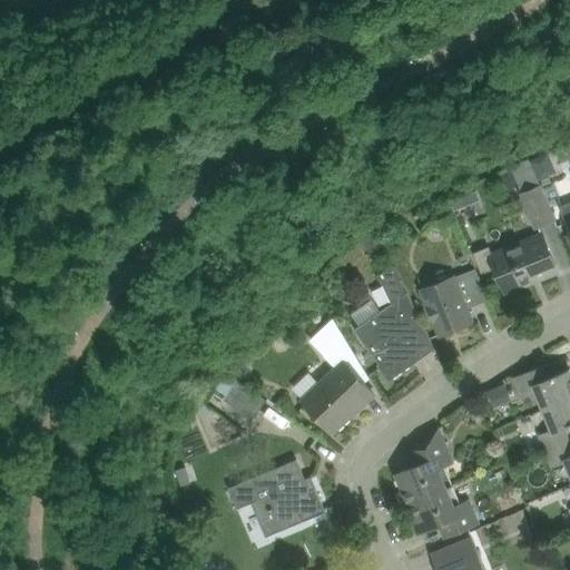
[(549,155),(532,161),(539,178),(551,174),(553,167),(549,155)]
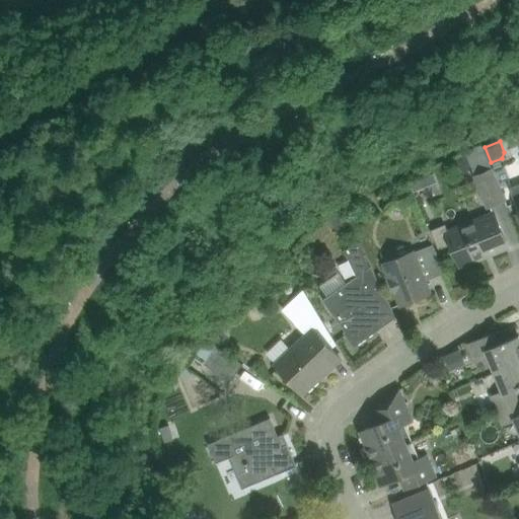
[(483,145),(466,151),(476,176),(475,176),(488,207),(505,200),(493,169),(483,145)]
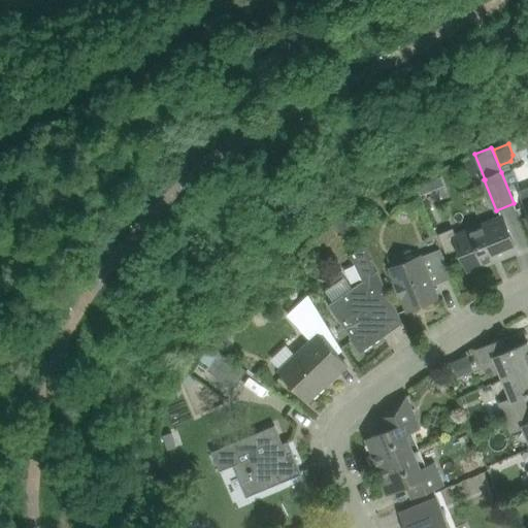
[(429,182),(418,187),(421,195),(432,191),(429,182)]
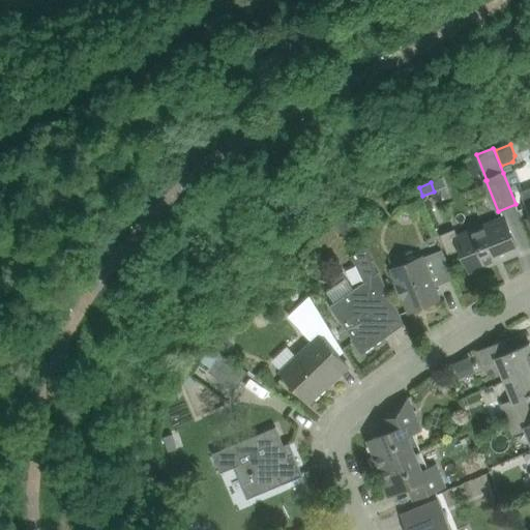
[(529,188),(521,193),(521,194),(527,207),(529,214),(529,188)]
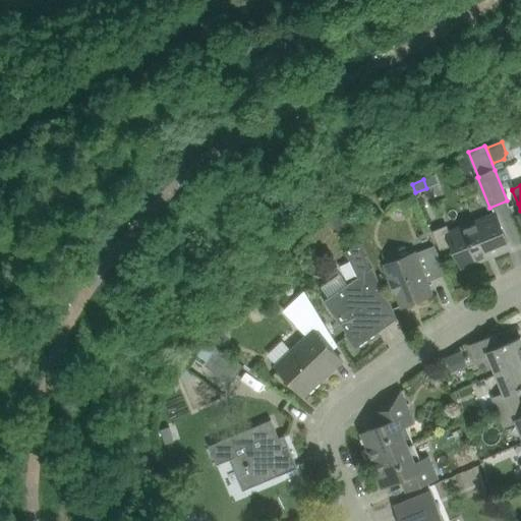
[(344,212),(332,218),(336,227),(348,221),(344,212)]
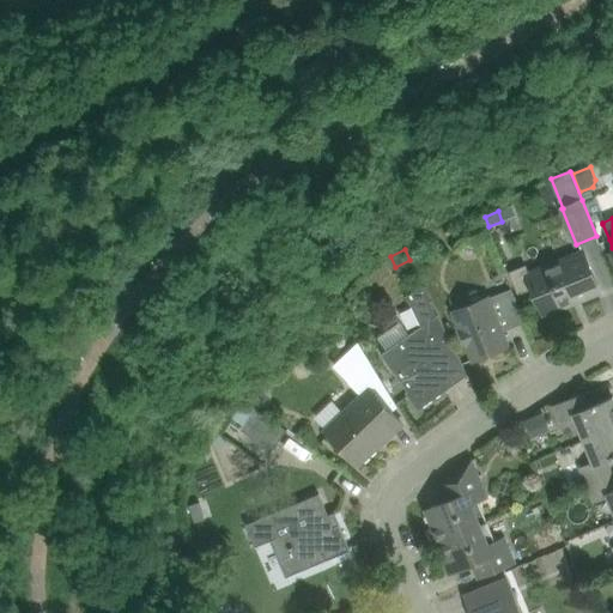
[(525,265),(509,272),(517,293),(532,287),(534,292),(544,314),(544,316),(574,304),(599,293),(601,292),(600,291),(590,268),(583,250),(528,273),(525,265)]
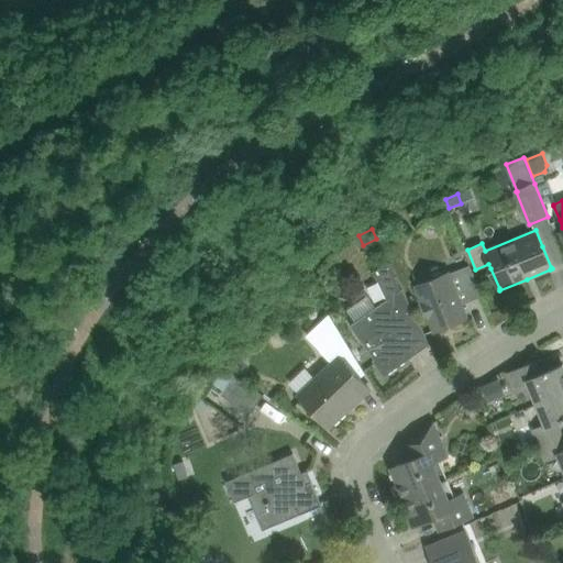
[(374,309),(350,327),(362,342),(374,359),(372,360),(384,376),(408,360),(405,354),(427,339),(419,324),(401,288),(388,261),(373,272),(387,299),(374,309)]
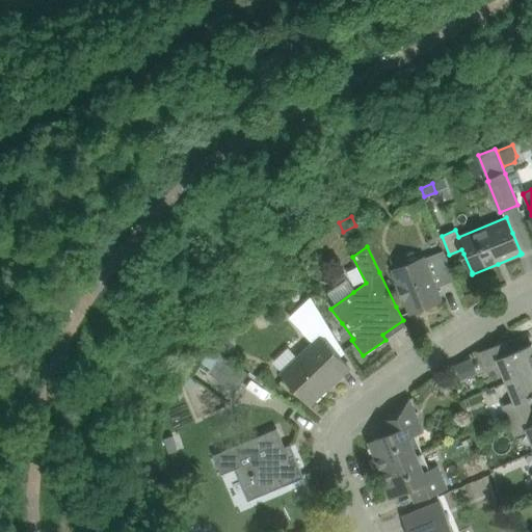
[(394,270),(403,292),(410,311),(441,299),(435,287),(455,280),(444,249),(394,270)]
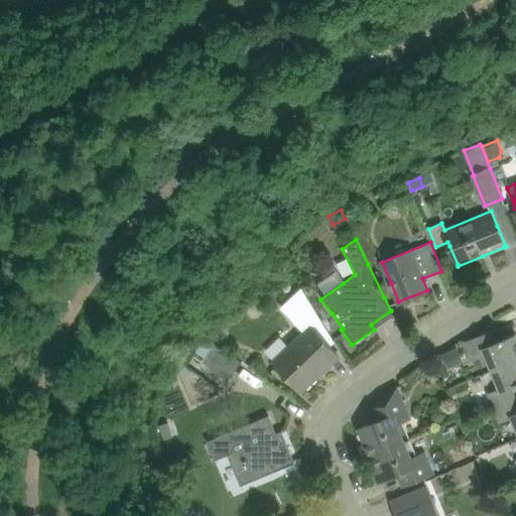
[(281,307),(305,332),(289,348),(275,362),(274,363),(301,391),(337,356),(328,346),(334,342),(301,287),(281,307)]
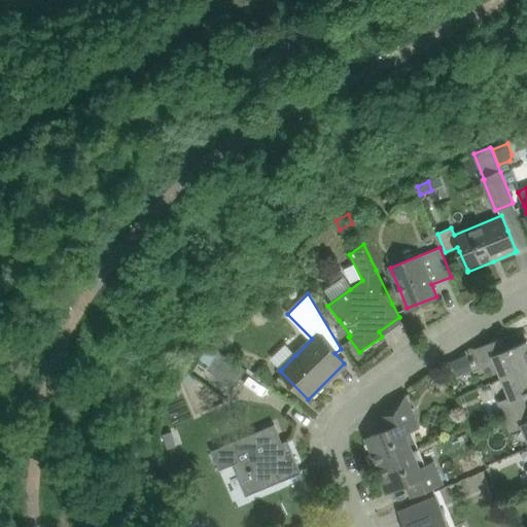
[(221,335),(214,344),(223,350),(229,345),(227,339),(221,335)]
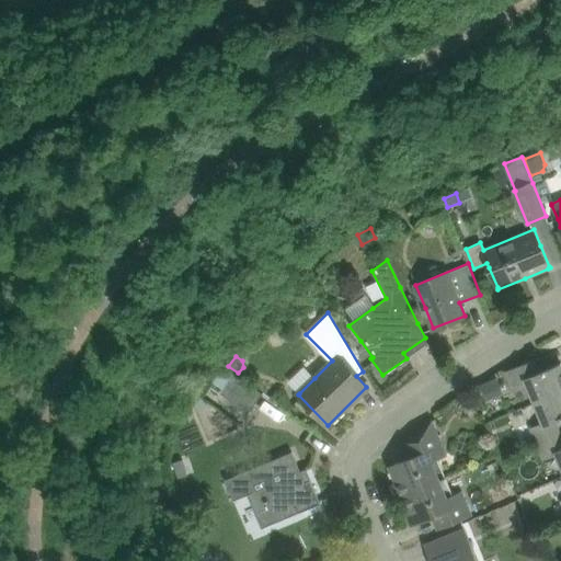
[(525,381),(535,402),(560,390),(560,362),(538,371),(534,359),(505,370),(513,387),(525,381)]
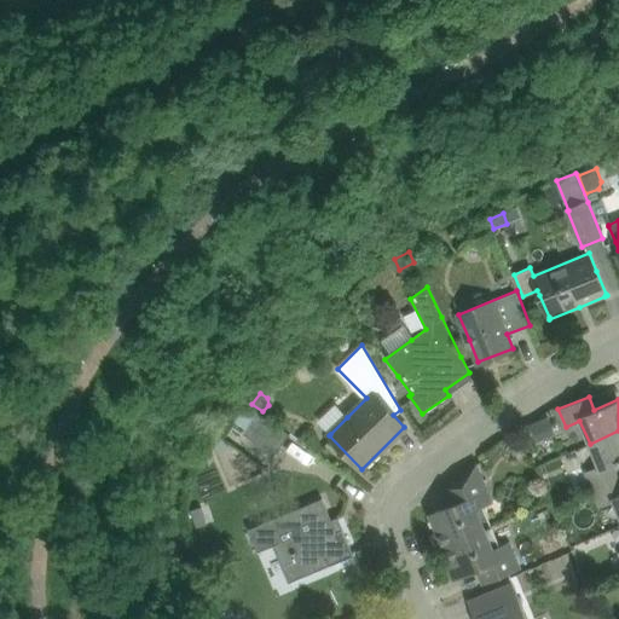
[(247,429),(258,414),(244,405),(233,420),(247,429)]
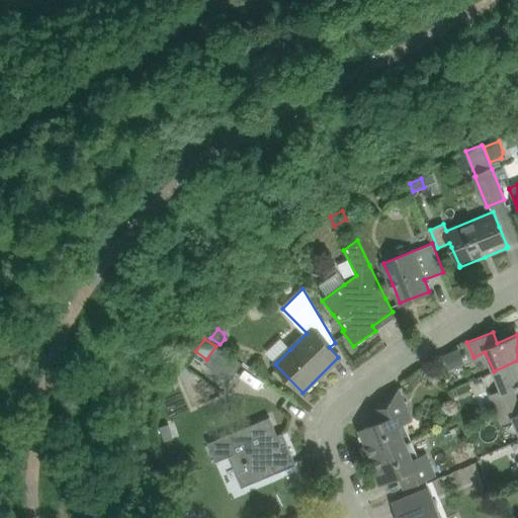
[(267,354),(276,363),(290,349),(282,340),(267,354)]
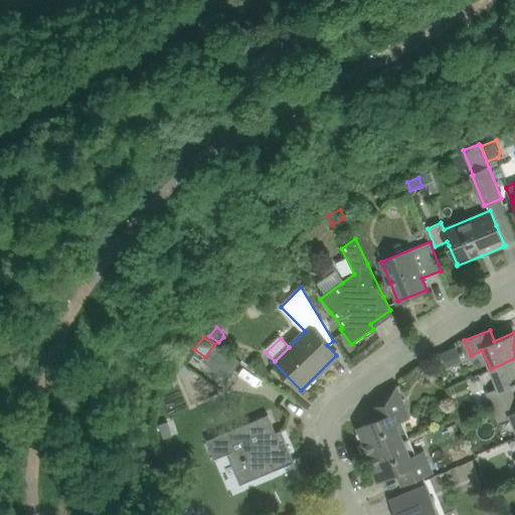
[(202,361),(227,379),(239,362),(214,344),(205,357),(202,361)]
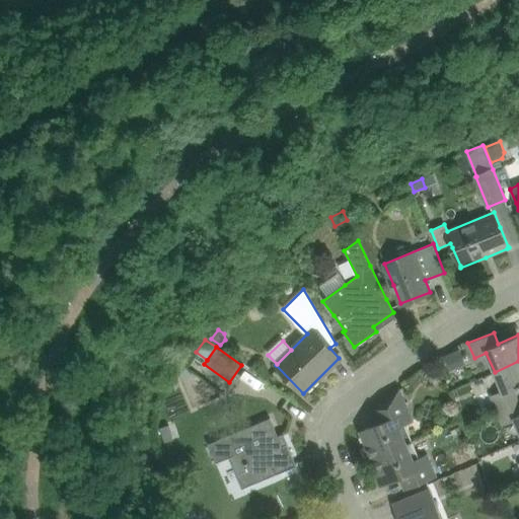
[(490,395),(497,411),(518,400),(518,393),(517,388),(518,386),(518,361),(495,372),(502,390),(490,395)]
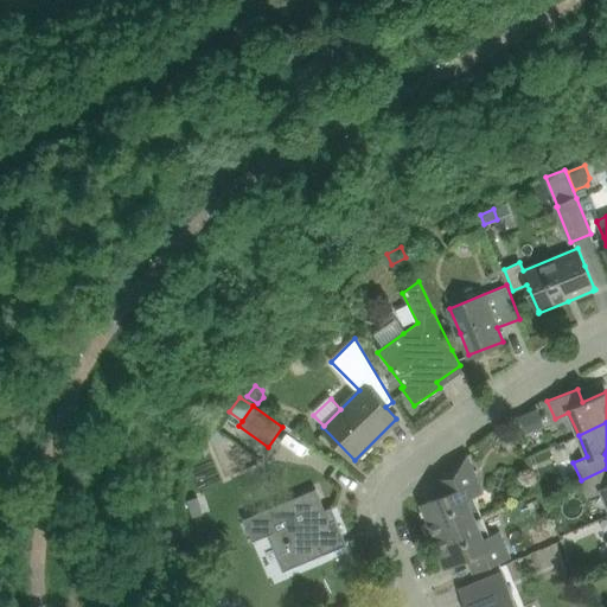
[(225,436),(216,429),(210,436),(219,443),(225,436)]
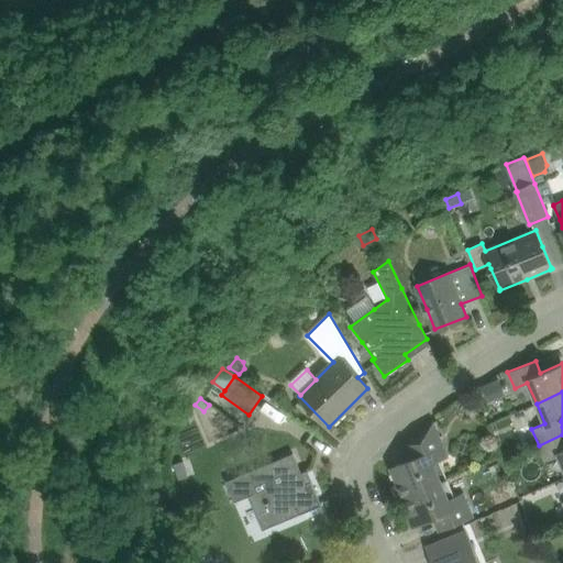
[(395,485),(400,498),(448,478),(439,459),(446,455),(433,422),(404,444),(410,461),(392,467),(398,484),(395,485)]
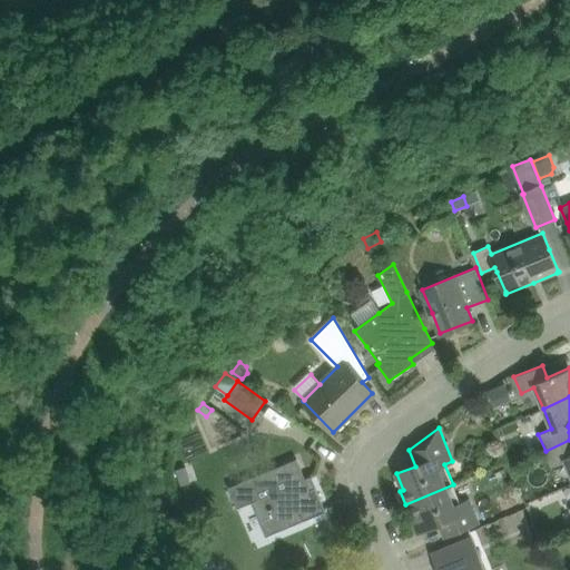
[(564,461),(569,473),(569,440),(546,451),(552,467),(564,461)]
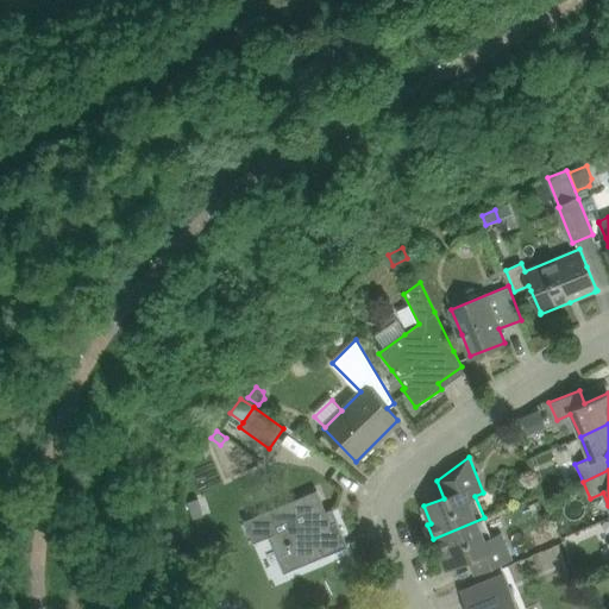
[(295,500),(244,521),(252,542),(270,535),(272,535),(277,546),(275,547),(284,570),(309,559),(307,556),(320,551),(322,556),(322,557),(347,547),(337,521),(332,523),(328,513),(334,510),(333,509),(326,513),(325,512),(316,490),(295,500)]
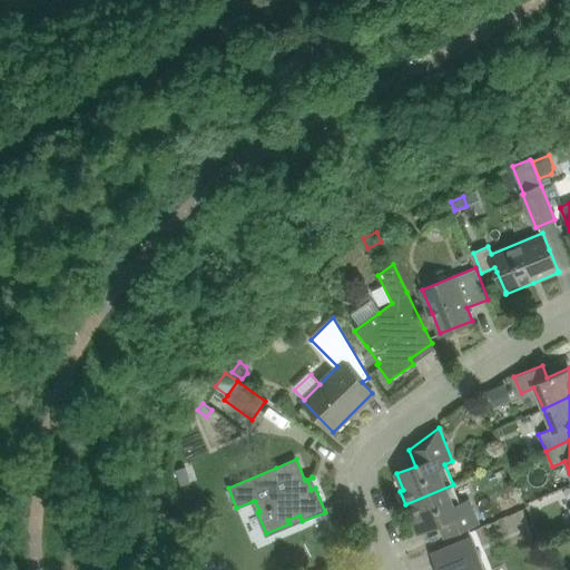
[(453,484),(405,504),(416,533),(440,524),(444,537),(479,523),(470,500),(460,504),(453,484)]
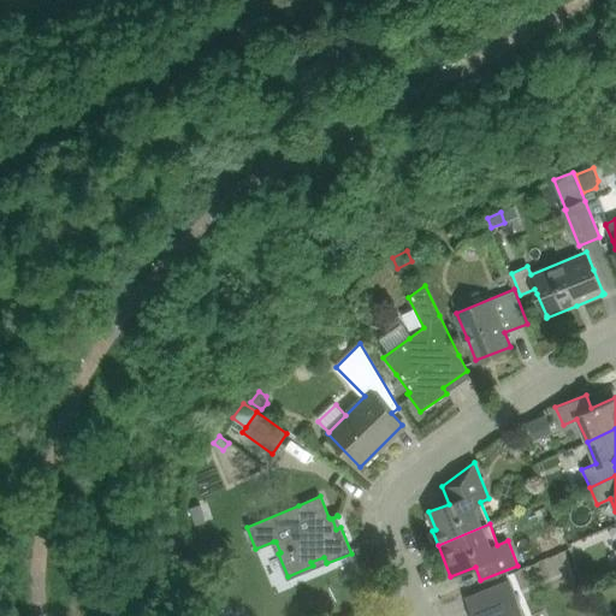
[(525,615),(509,580),(487,588),(466,598),(473,615),(525,615)]
